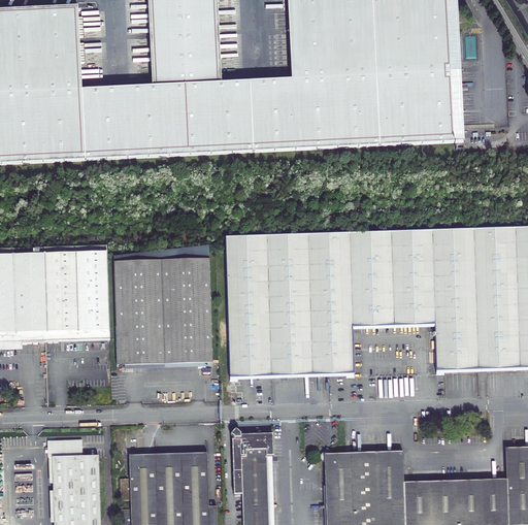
[(287,0),(292,77),(222,80),(217,0),(147,0),(153,84),(83,88),(78,4),(0,7),(0,161),(464,139),(456,0),(287,0)]
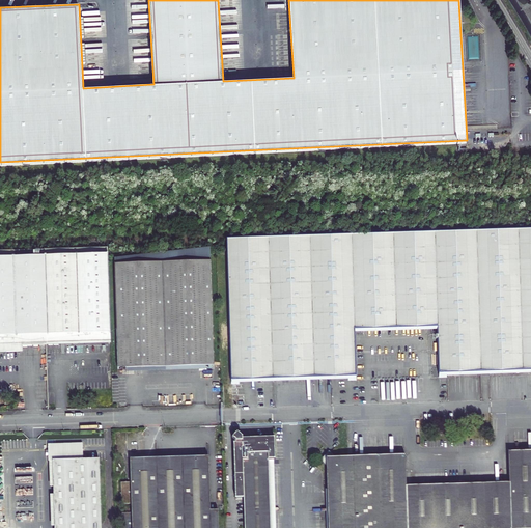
[(530,226),(227,235),(231,381),(240,381),(240,378),(274,377),(274,378),(332,376),(332,374),(348,373),(350,378),(357,377),(356,327),(439,324),(440,374),(448,374),(448,371),(481,370),(481,369),(530,367),(530,226)]
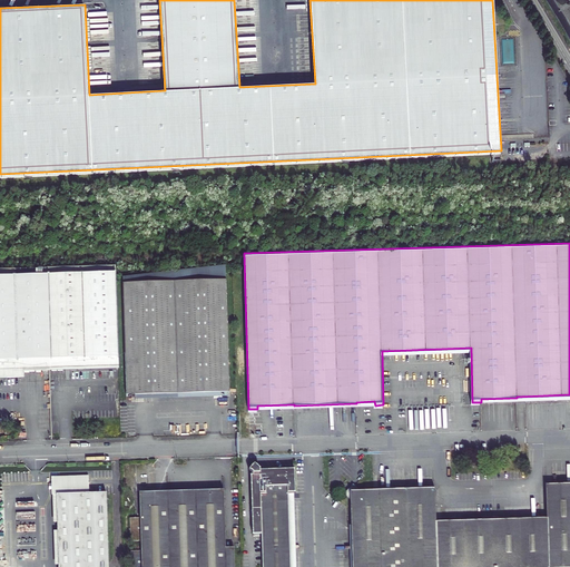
[(123,280),(226,276),(226,260),(123,271),(123,280)]
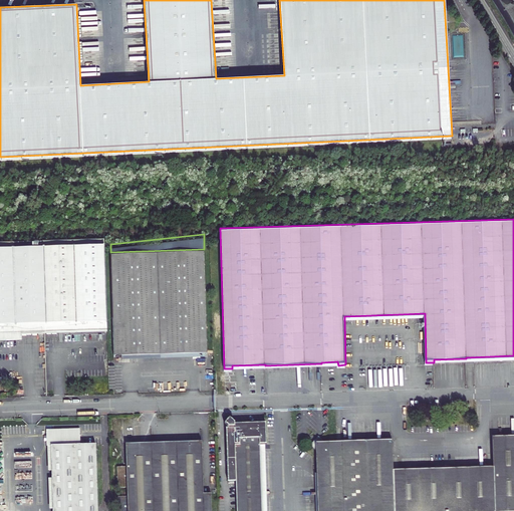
[(103,236),(0,239),(0,246),(104,244),(103,236)]
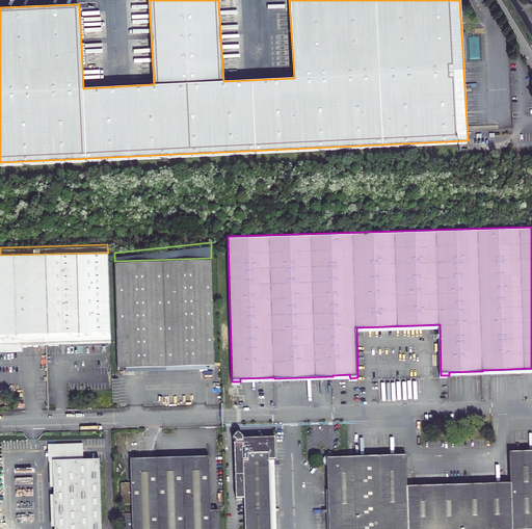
[(0,255),(0,349),(23,349),(22,342),(110,339),(108,253),(0,255)]
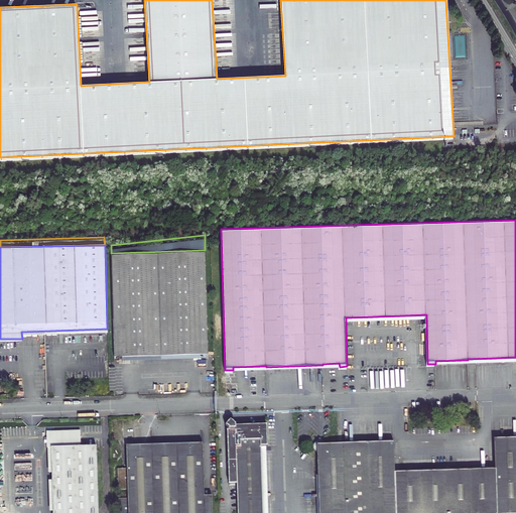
[(111,253),(114,355),(119,355),(119,356),(117,356),(117,357),(116,357),(117,358),(118,359),(120,358),(120,357),(122,357),(122,355),(208,352),(205,250),(111,253)]
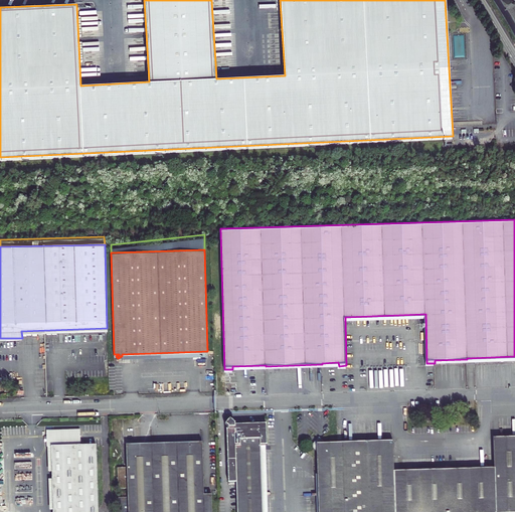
[(61,443),(51,444),(53,511),(98,511),(97,442),(86,443),(86,438),(94,438),(94,425),(51,428),(51,439),(61,439),(61,443)]
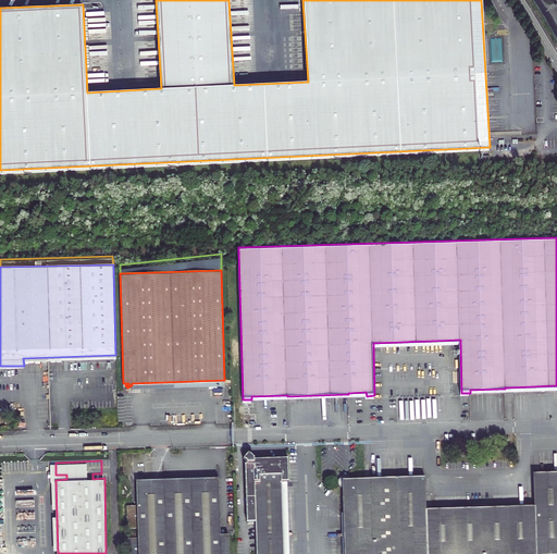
[(343,487),(343,477),(353,477),(345,470),(336,480),(343,487)]
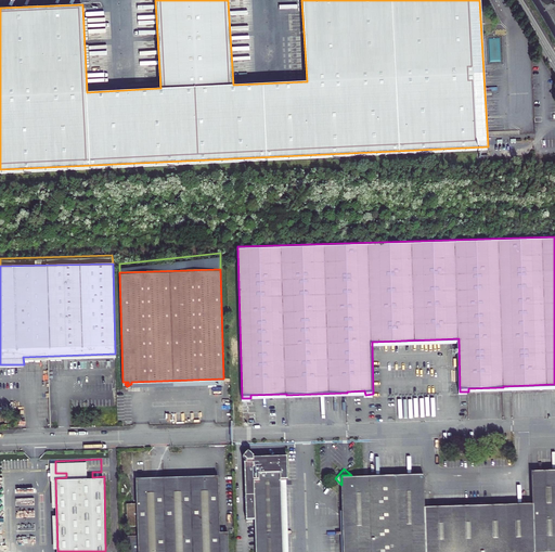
[(554,551),(554,469),(531,470),(532,502),(424,505),(423,473),(351,475),(341,475),(341,485),(343,551),(554,551)]
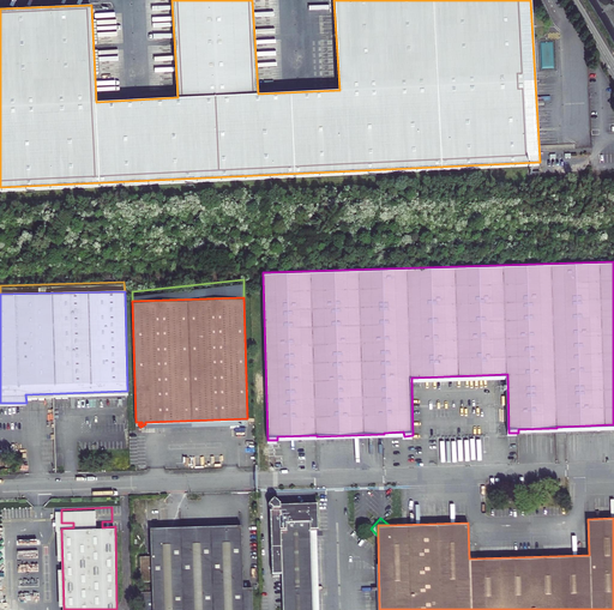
[(320,609),(318,527),(309,527),(309,520),(286,520),(286,529),(281,529),(282,571),(283,609),(320,609)]
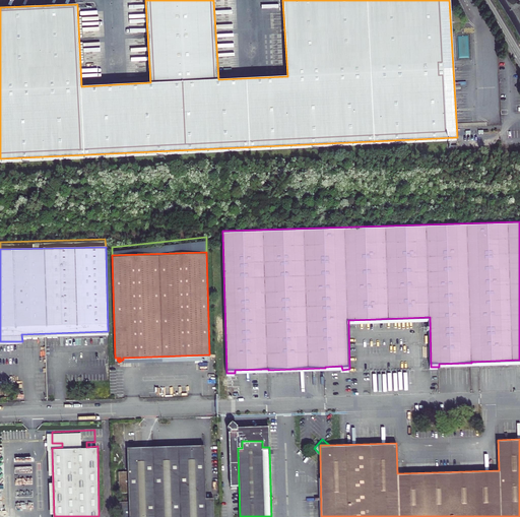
[(137,452),(204,450),(204,444),(137,446),(137,452)]
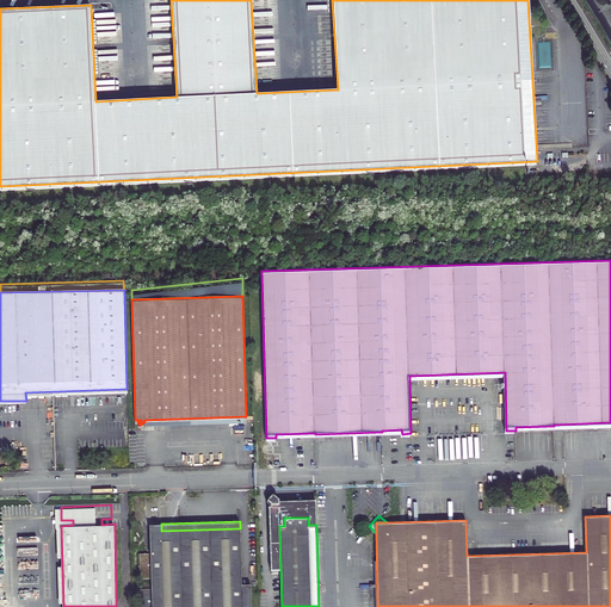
[(252,606),(251,583),(242,583),(240,528),(161,531),(161,524),(149,524),(150,551),(140,551),(140,576),(152,576),(152,587),(141,587),(141,606),(252,606)]
